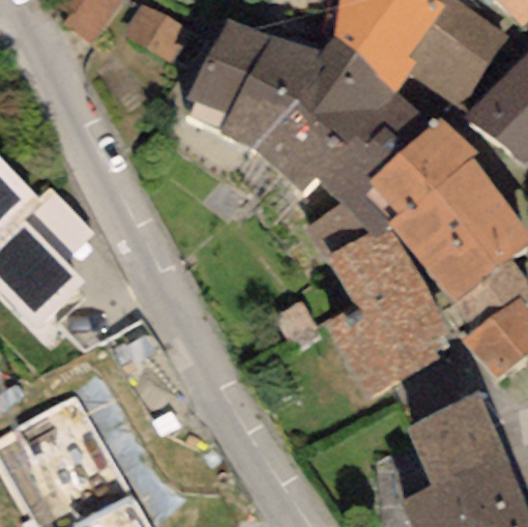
[(127,2),(124,0),(53,0),(69,12),(64,20),(96,44),(127,2)]
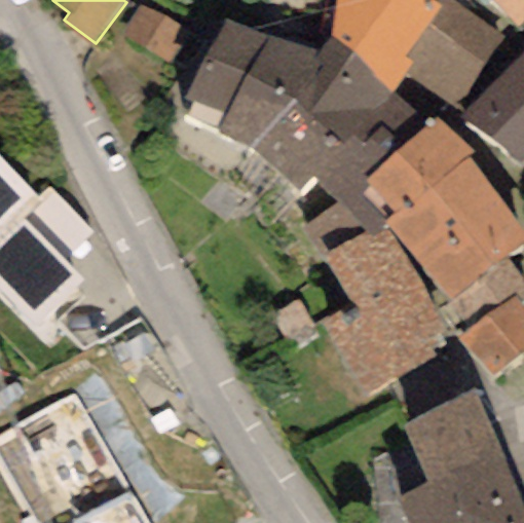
[(180,24),(141,0),(121,32),(171,62),(180,45),(171,40),(180,24)]
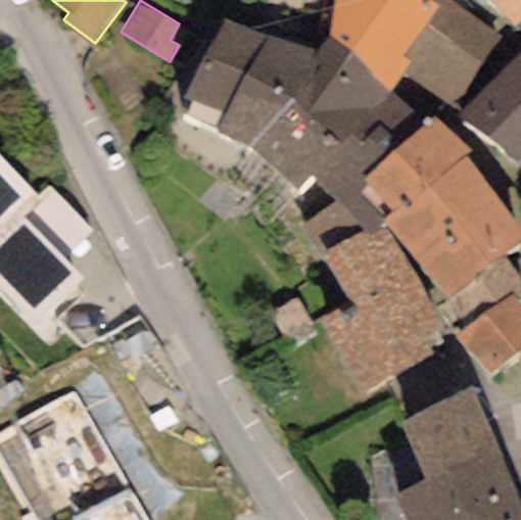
[(335,0),(331,34),(390,92),(404,72),(411,61),(404,55),(440,2),(437,0),(335,0)]
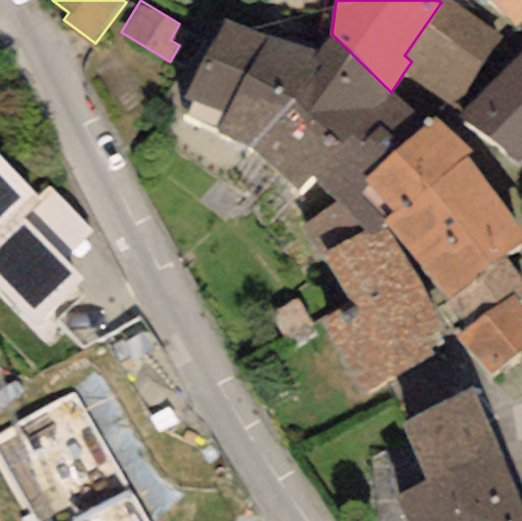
[(438,0),(441,2),(404,55),(411,61),(404,72),(463,113),(521,50),(521,48),(451,0),(438,0)]
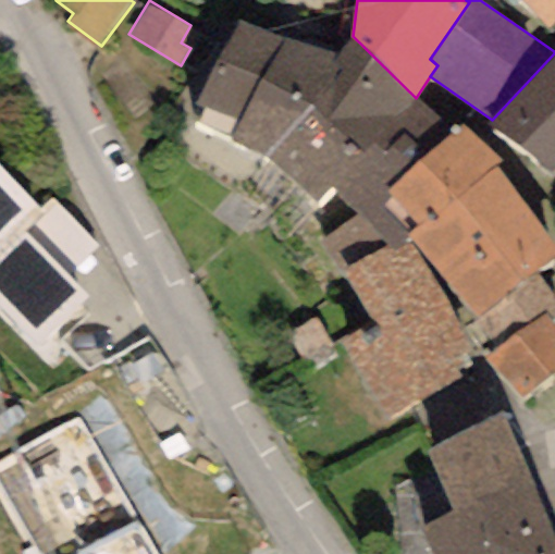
[(521,0),(550,26),(554,21),(554,0),(521,0)]
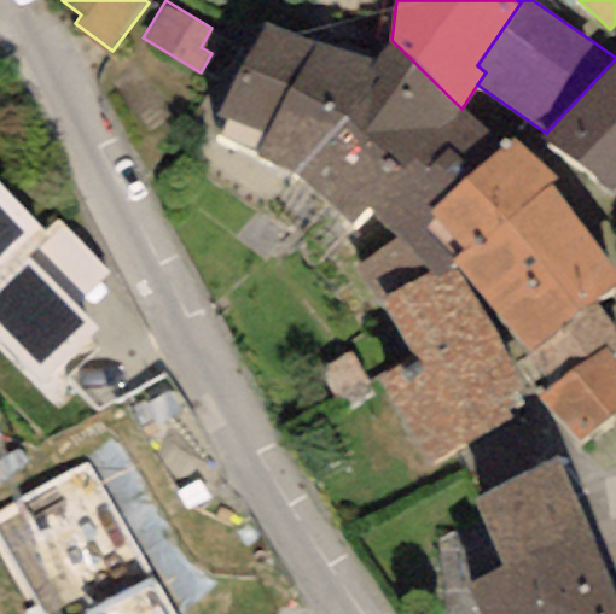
[(297,171),(376,58),(266,18),(216,113),(266,130),(256,148),(297,171)]
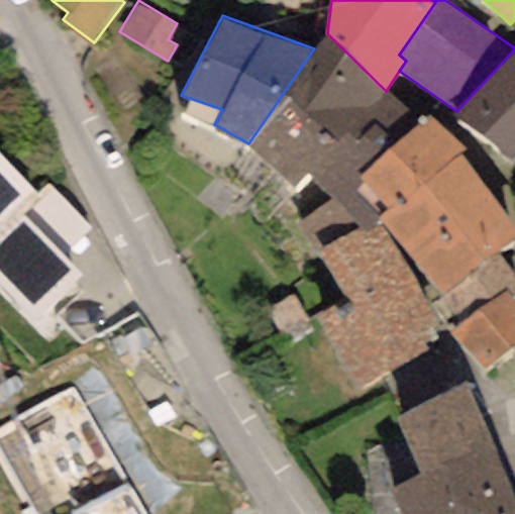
[(310,173),(386,91),(327,33),(314,48),(248,143),(293,187),(310,173)]
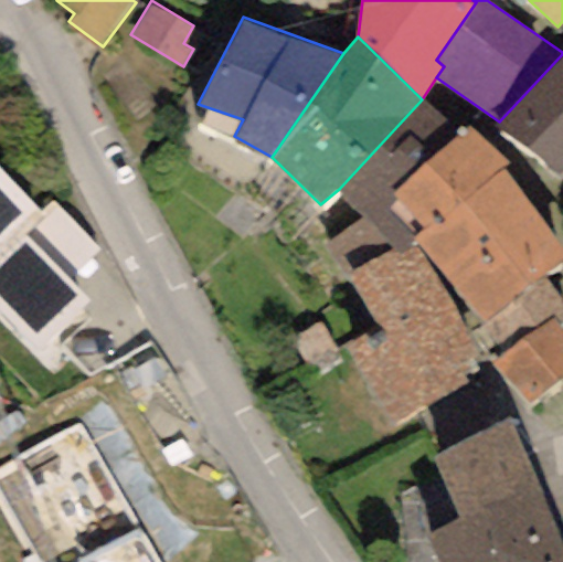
[(562,54),(499,122),(558,176),(562,170),(562,54)]
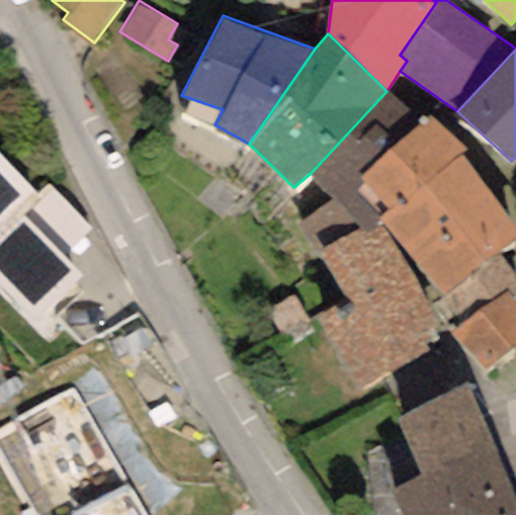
[(382,213),(389,209),(362,175),(424,119),(387,91),(311,173),(333,197),(298,223),(320,256),(379,222),(382,213)]
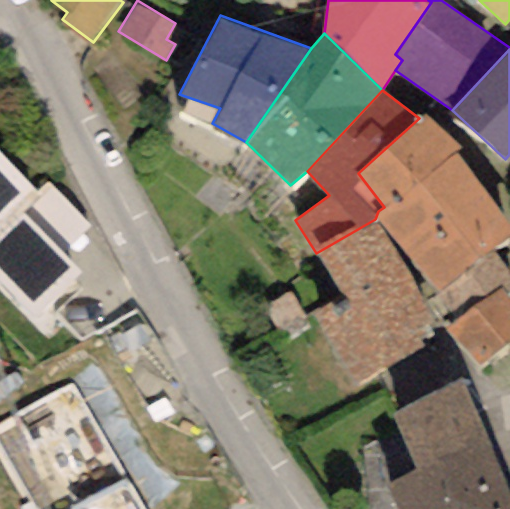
[(463,147),(425,113),(419,118),(358,173),(384,207),(378,211),(435,293),(492,248),(509,233),(509,228),(456,152),(463,147)]
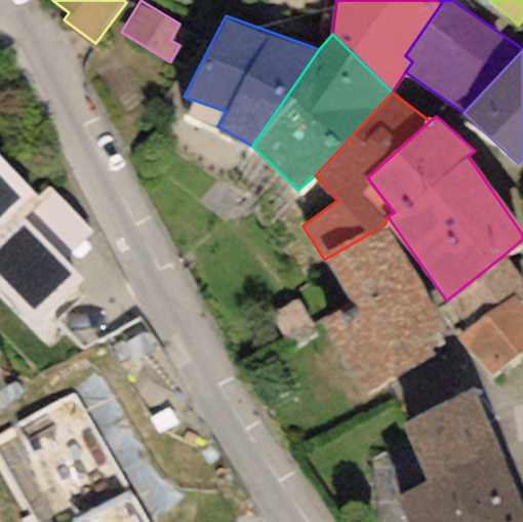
[(0,153),(0,287),(35,324),(84,277),(65,256),(92,230),(48,185),(38,194),(0,153)]
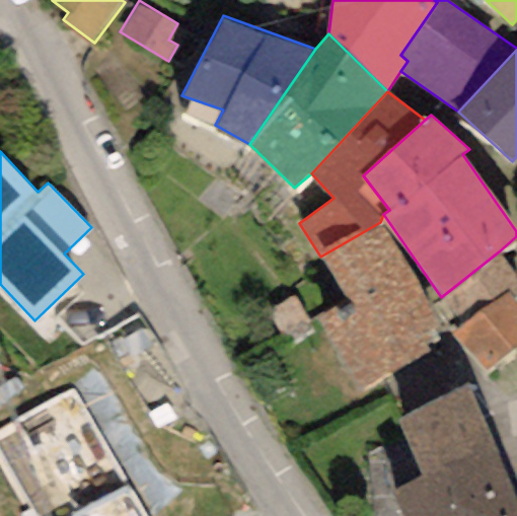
[(380,222),(320,256),(347,301),(320,316),(361,387),(436,345),(429,333),(440,325),(380,222)]
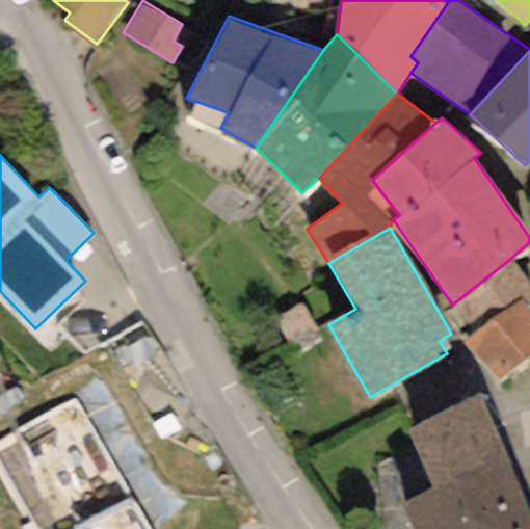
[(529,281),(511,258),(452,305),(476,335),(468,342),(499,381),(528,359),(495,316),(519,297),(526,307),(529,302),(529,281)]
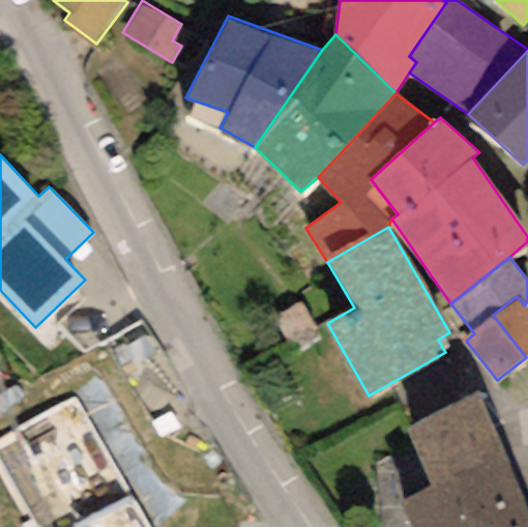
[(100,289),(63,322),(97,359),(135,326),(100,289)]
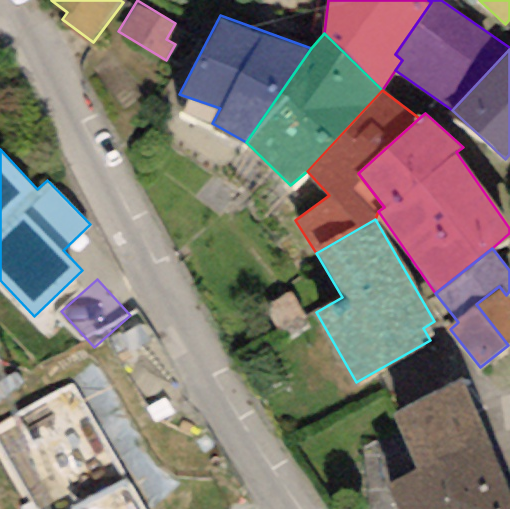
[(509,297),(506,295),(499,286),(476,304),(508,345),(509,339),(509,297)]
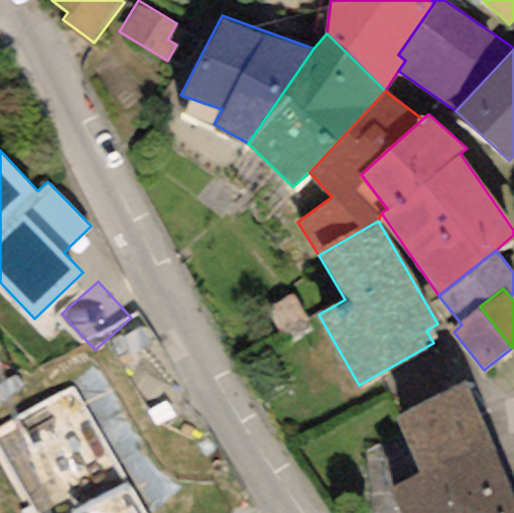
[(513,495),(467,381),(398,412),(419,472),(390,485),(403,512),(513,512),(513,495)]
